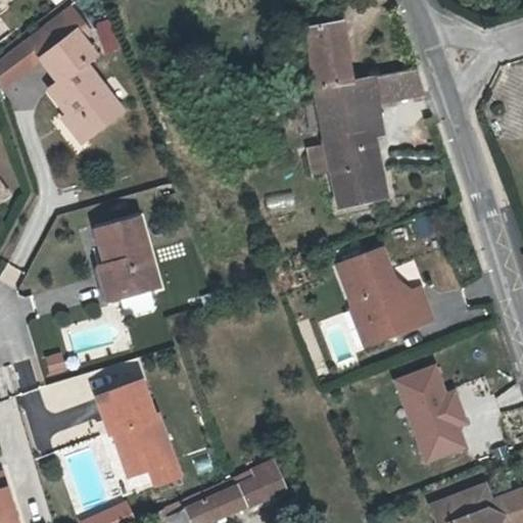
[(31,38),(41,53),(77,26),(65,10),(31,38)]
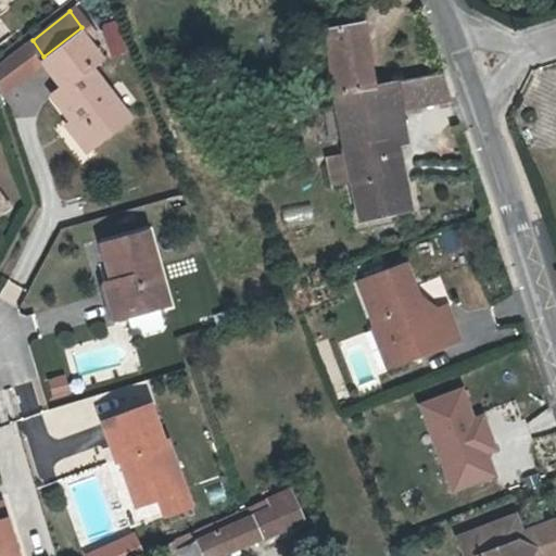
[(333,86),(333,88),(375,81),(364,16),(324,22),(332,77),(323,79),(323,87),(333,86)]
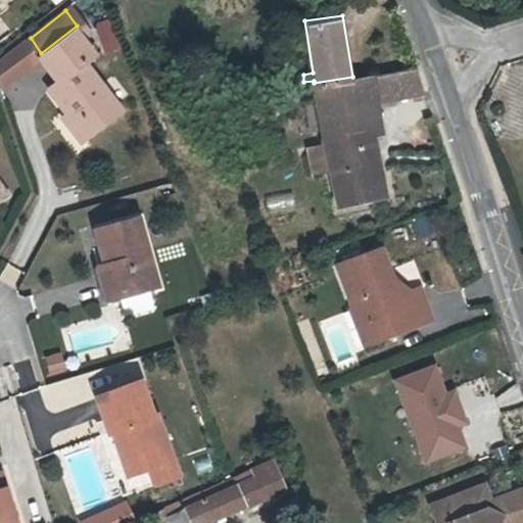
[(105,53),(122,46),(109,16),(93,24),(105,53)]
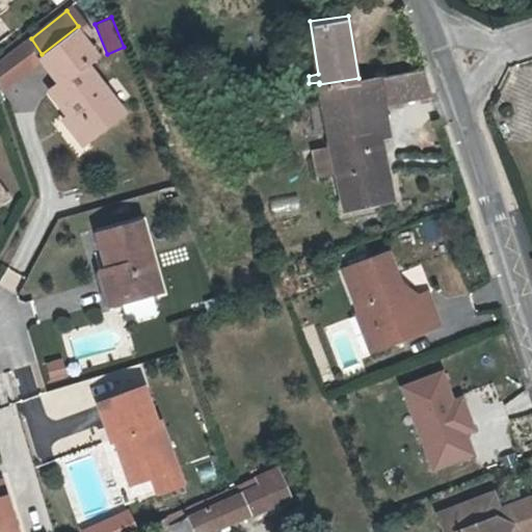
[(67,109),(85,134),(123,106),(85,56),(96,49),(78,26),(42,54),(60,77),(49,86),(67,109)]
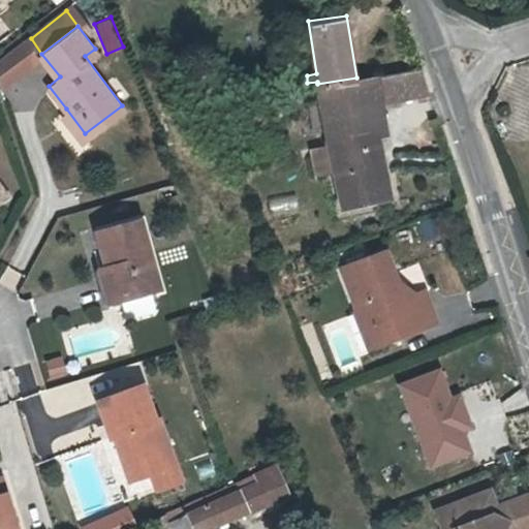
[(41,54),(27,33),(0,52),(0,75),(2,84),(41,54)]
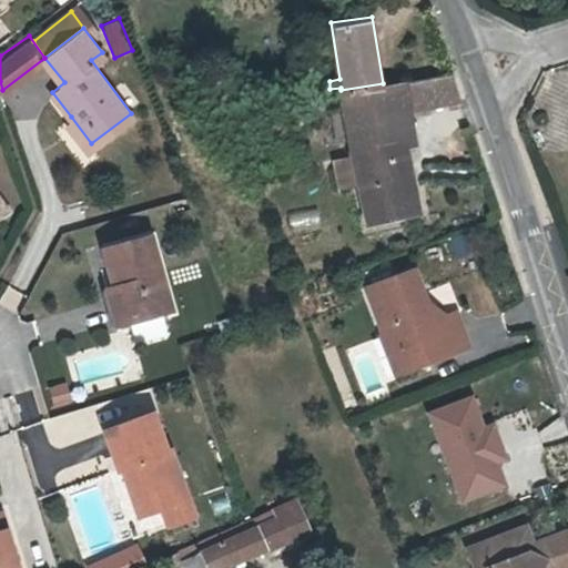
[(449,73),(398,81),(402,104),(458,97),(449,73)]
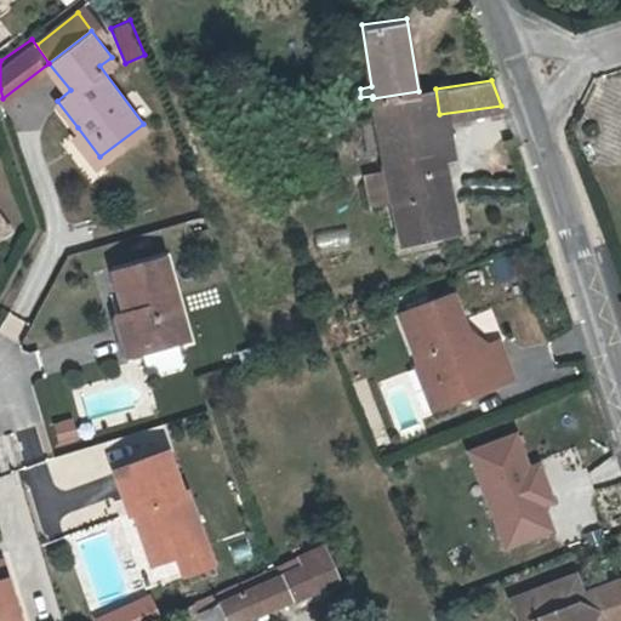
[(360,89),(346,90),(347,100),(360,97),(360,89)]
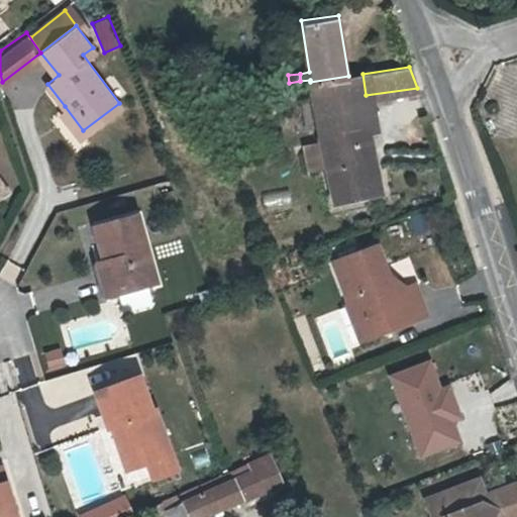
[(381,193),(366,95),(363,74),(348,76),(310,82),(332,201),(381,193)]
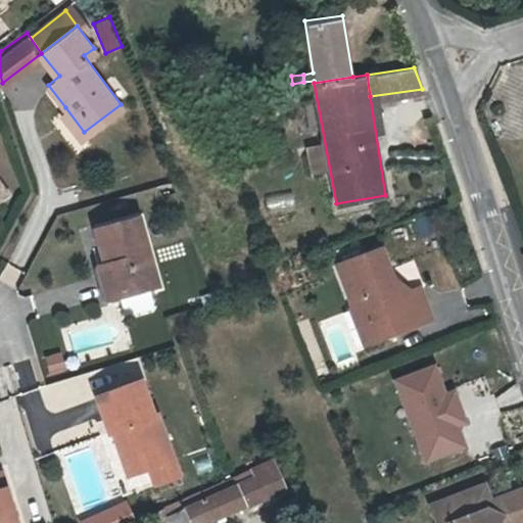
[(79,136),(84,132),(65,107),(60,111),(79,136)]
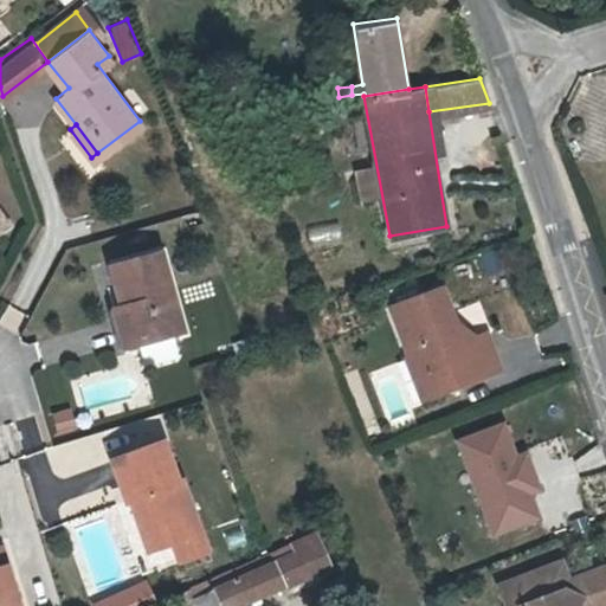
[(311,240),(340,238),(339,225),(310,227),(311,240)]
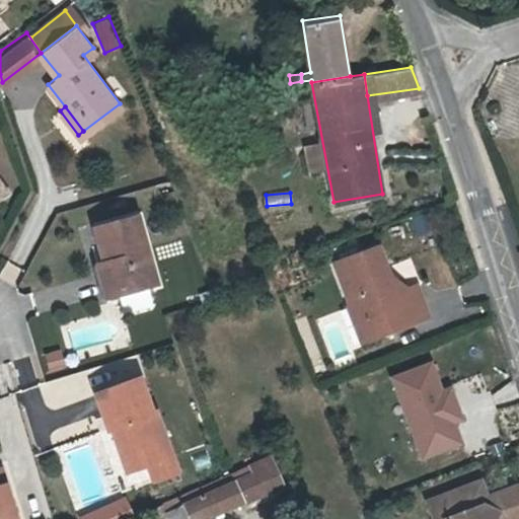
[(107,257),(117,290),(156,279),(137,211),(93,223),(103,258),(107,257)]
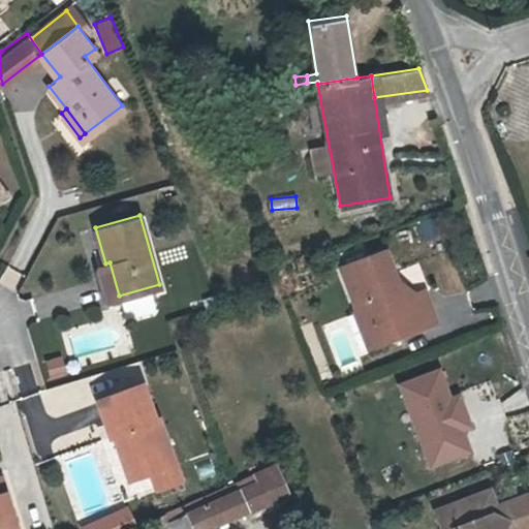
[(389,319),(392,334),(432,320),(421,286),(411,291),(389,274),(392,271),(383,247),(337,263),(346,289),(359,299),(351,307),(374,323),(389,319)]
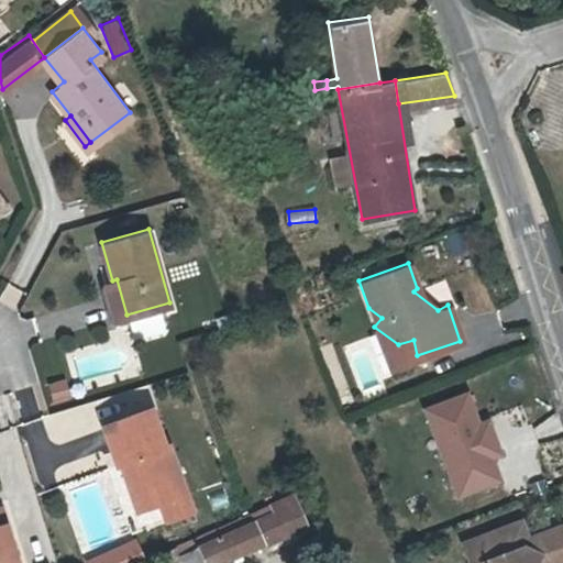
[(114,318),(127,315),(117,279),(112,280),(105,282),(114,318)]
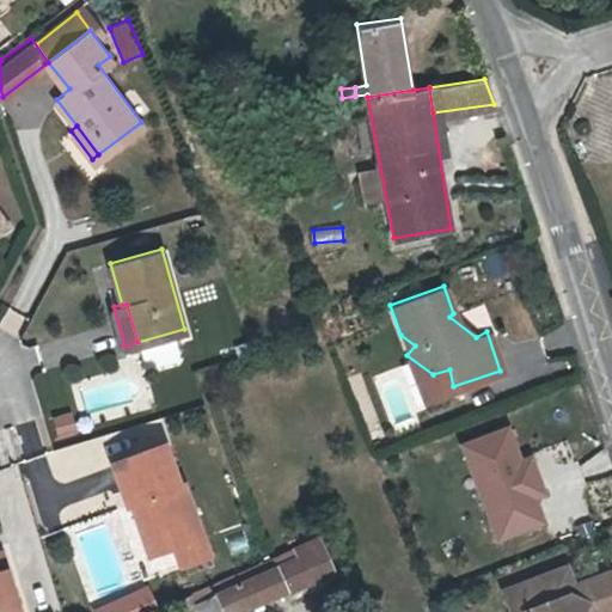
[(421,397),(453,386),(450,369),(433,374),(407,355),(421,397)]
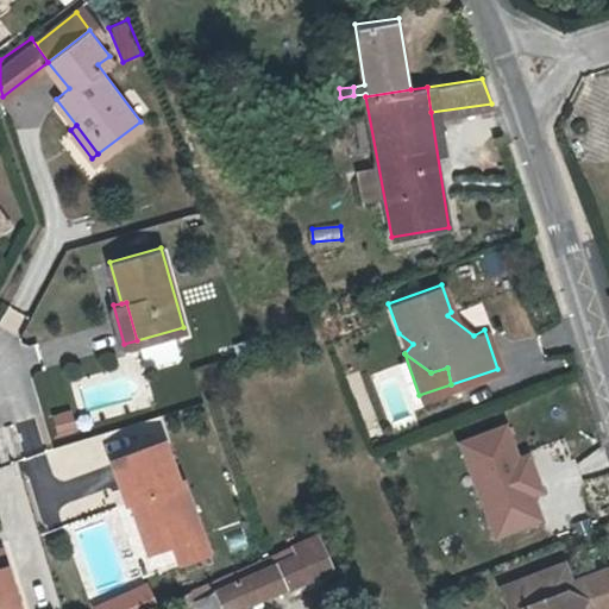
[(50,414),(55,437),(77,431),(71,409),(50,414)]
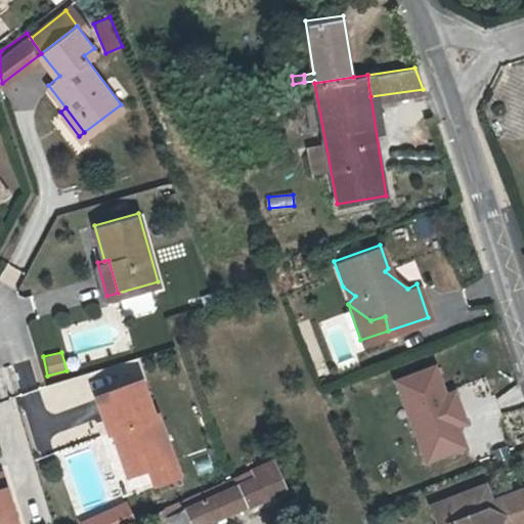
[(420,438),(430,435),(438,459),(470,447),(462,426),(459,416),(468,412),(461,392),(452,395),(442,366),(399,381),(420,438)]
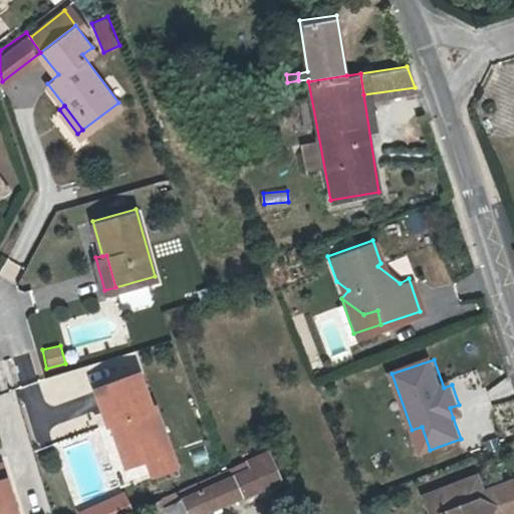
[(142,453),(167,444),(152,402),(148,404),(137,370),(91,386),(104,424),(108,422),(114,420),(129,457),(142,453)]
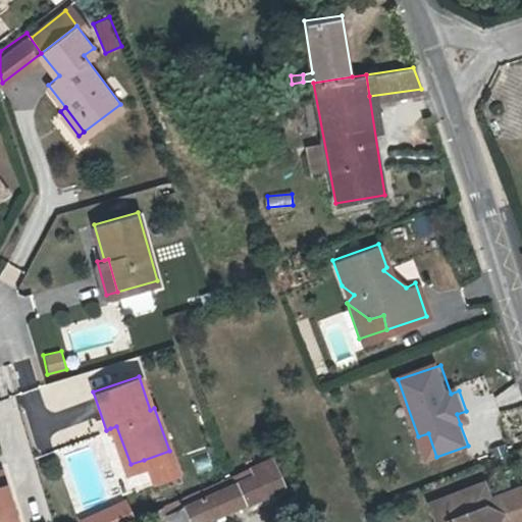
[(457,414),(460,424),(469,421),(466,411),(457,414)]
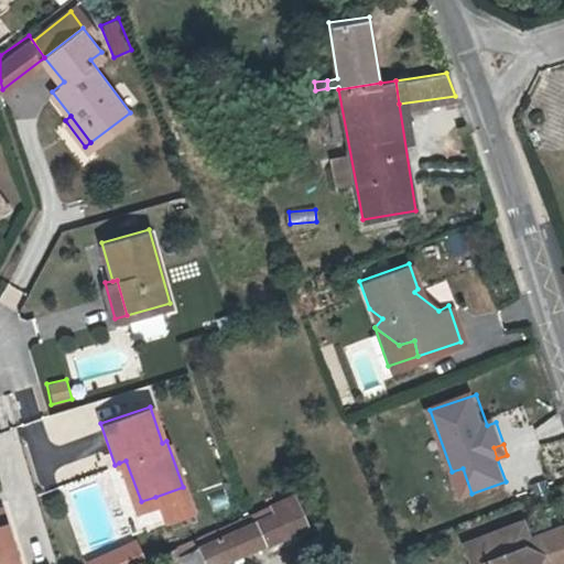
[(132,505),(141,501),(126,461),(119,463),(132,505)]
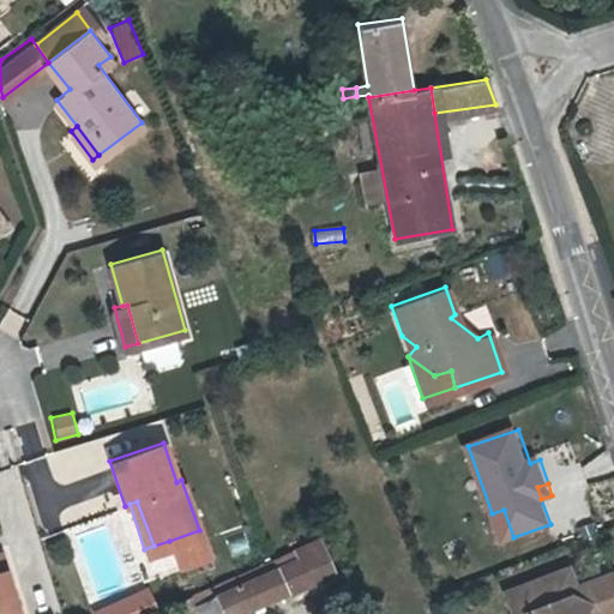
[(504,510),(492,513),(501,541),(513,537),(504,510)]
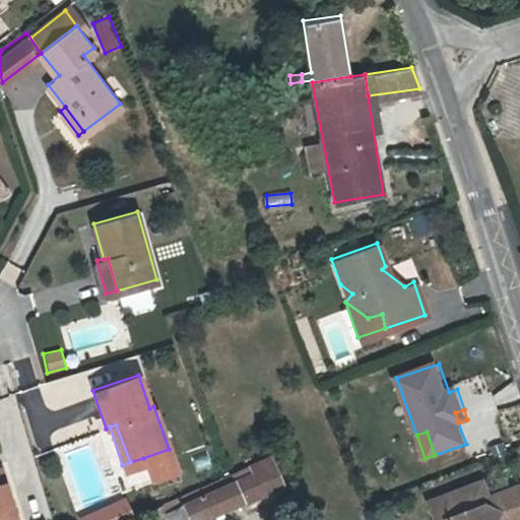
[(175,467),(169,449),(143,458),(149,475),(175,467)]
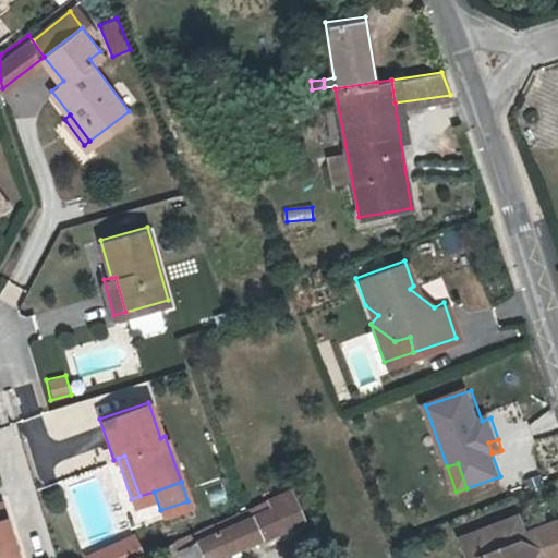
[(268,534),(298,522),(288,495),(266,502),(269,510),(261,513),(268,534)]
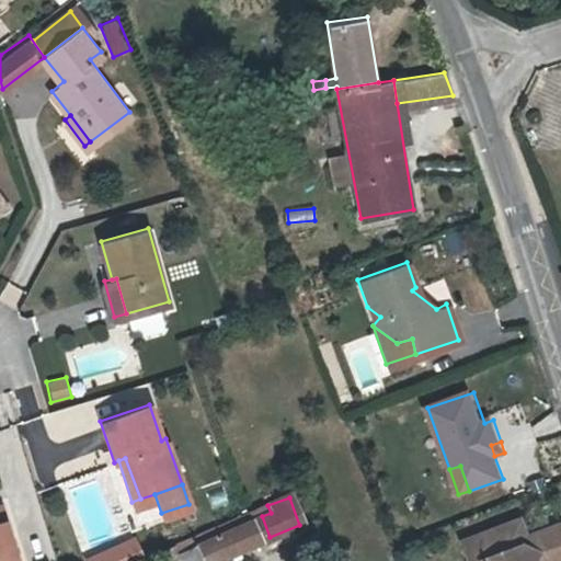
[(136,511),(140,527),(161,522),(156,505),(136,511)]
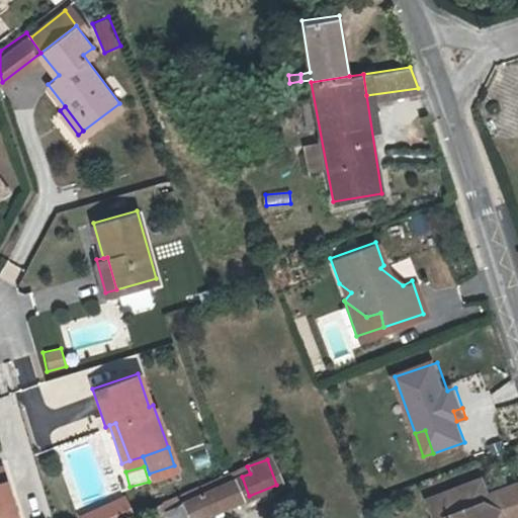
[(0,517),(10,517),(0,470),(0,517)]
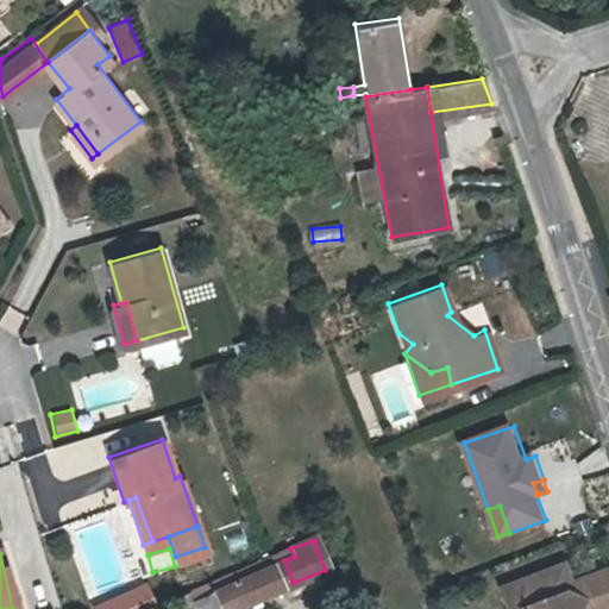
[(189,596),(194,608),(220,608),(293,583),(284,560),(189,596)]
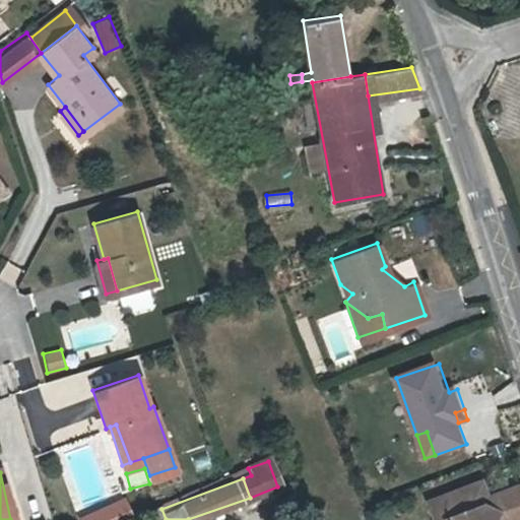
[(519,519),(519,490),(495,500),(489,481),(433,502),(439,519),(519,519)]
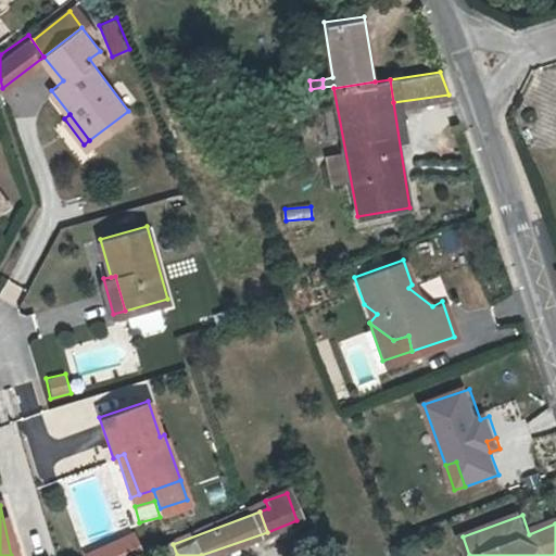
[(89,554),(90,555),(133,555),(125,539),(89,554)]
